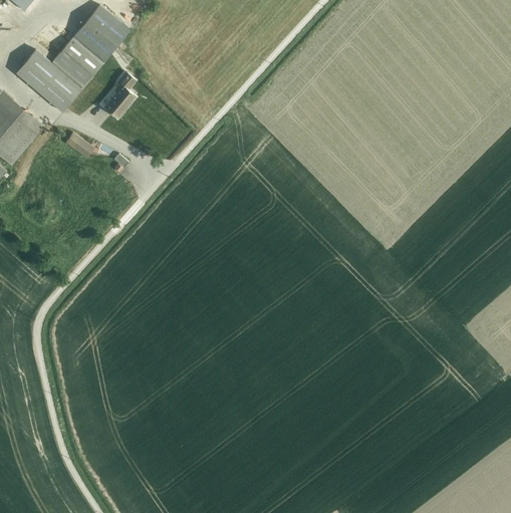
[(51,62),(82,88),(131,32),(100,6),(51,62)]
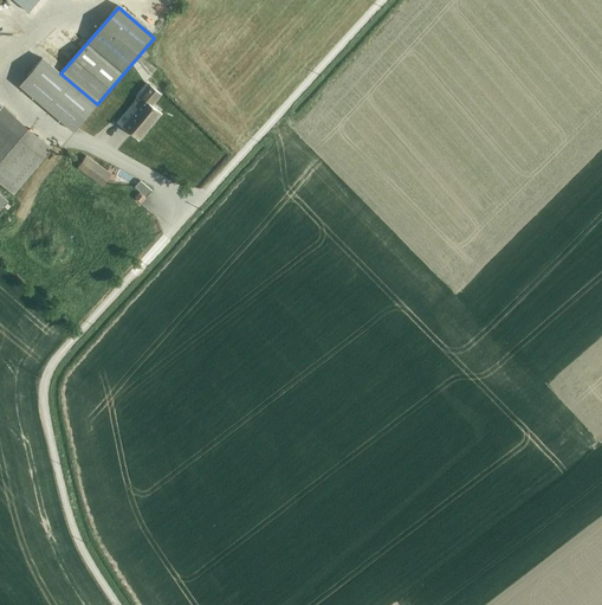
[(19,90),(71,135),(94,109),(40,64),(19,90)]
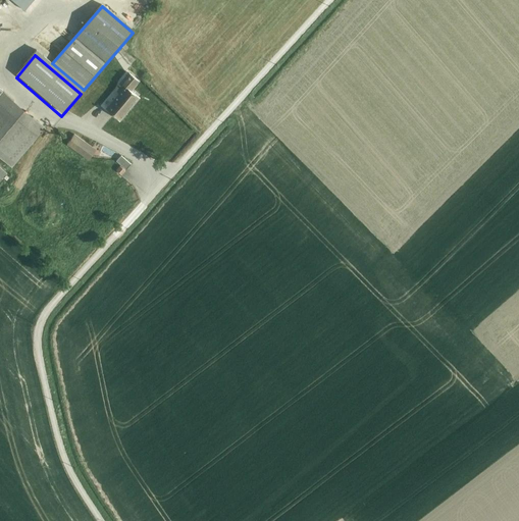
[(105,110),(119,122),(139,100),(130,92),(138,84),(130,75),(114,92),(118,96),(105,110)]
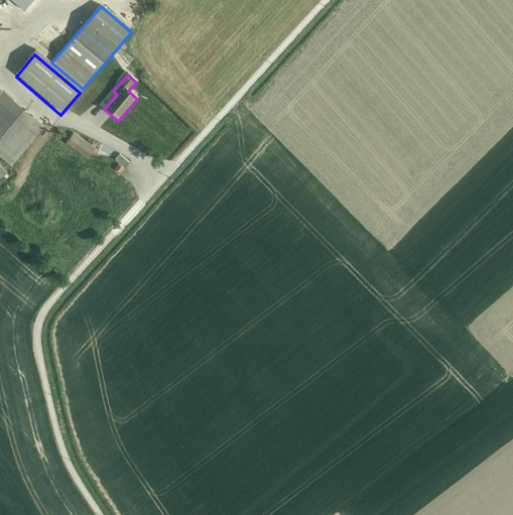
[(0,158),(9,165),(41,127),(0,91),(0,158)]
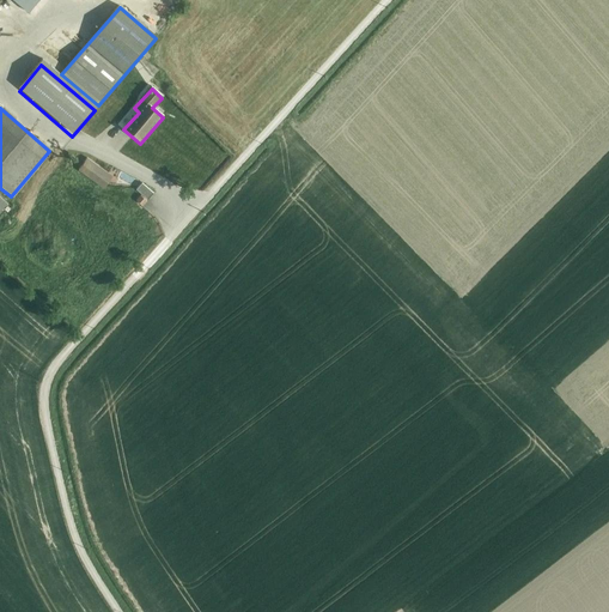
[(78,167),(97,183),(105,175),(86,157),(78,167)]
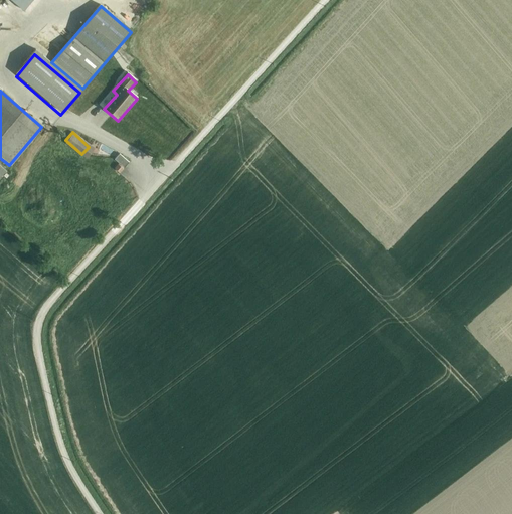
[(116,163),(112,168),(118,173),(127,161),(117,154),(112,160),(116,163)]
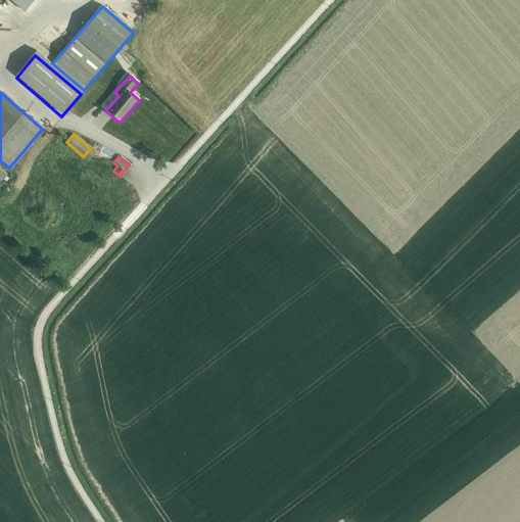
All buildings are outlined.
